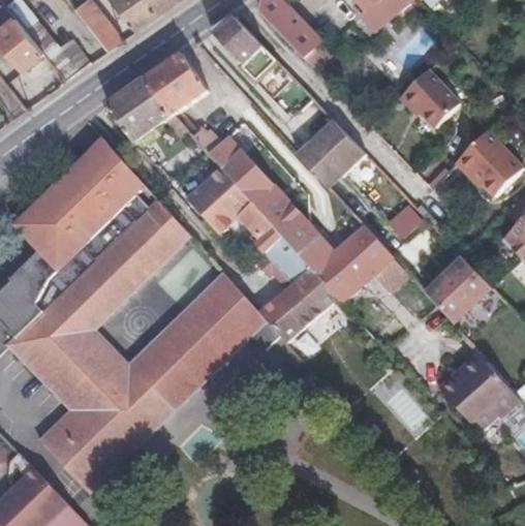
[(114,28),(91,0),(81,0),(73,6),(106,50),(119,40),(114,28)]
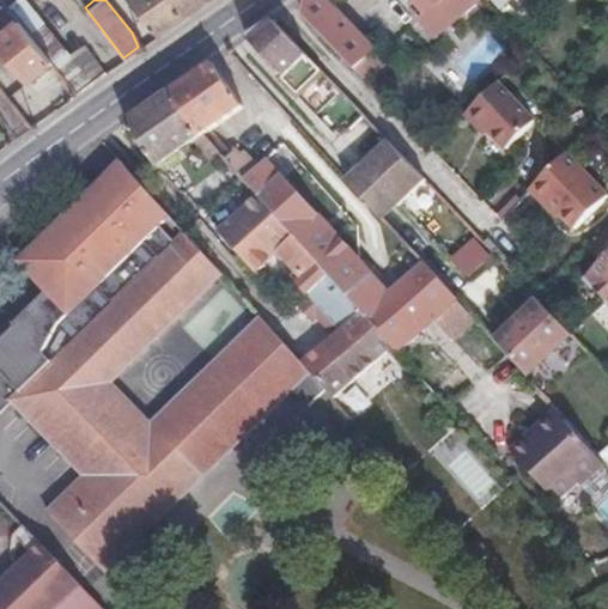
[(132,0),(158,32),(183,16),(170,0),(132,0)]
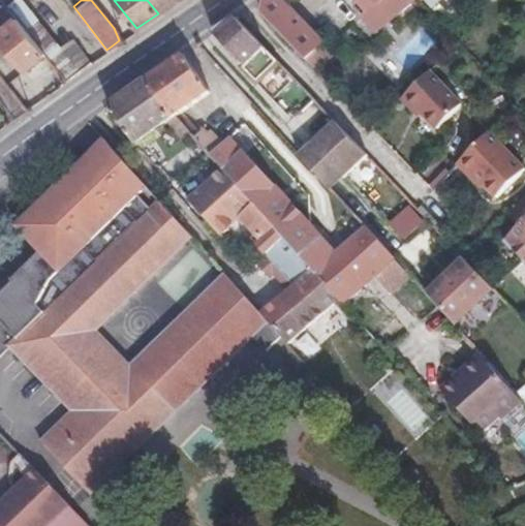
[(147,0),(158,13),(176,0),(147,0)]
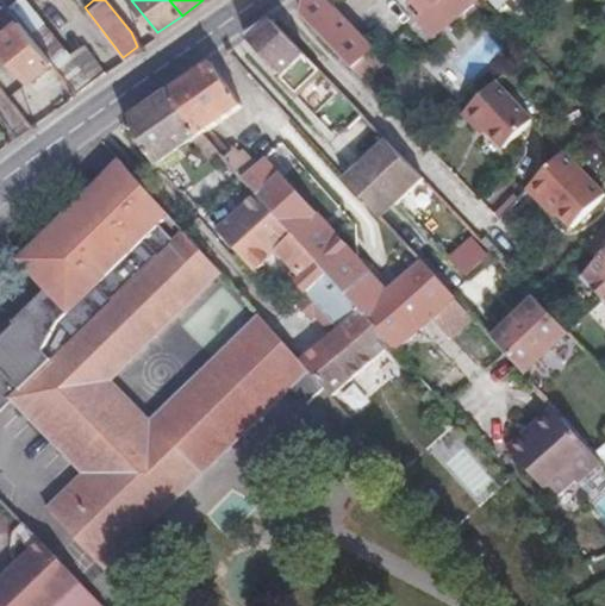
[(300,0),(299,13),(349,64),(370,45),(328,0),(300,0)]
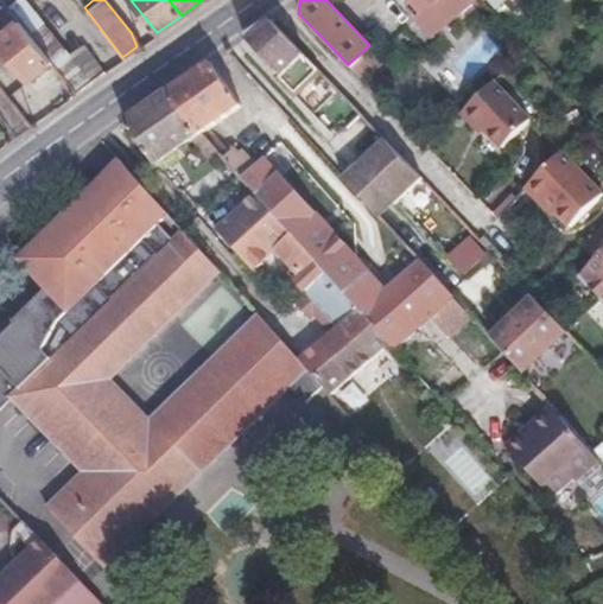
[(408,0),(418,11),(412,16),(429,35),(468,0),(408,0)]
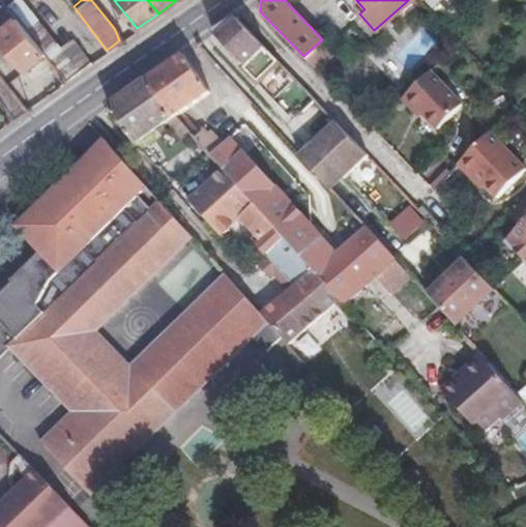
[(0,40),(22,67),(41,51),(4,4),(0,7),(0,40)]
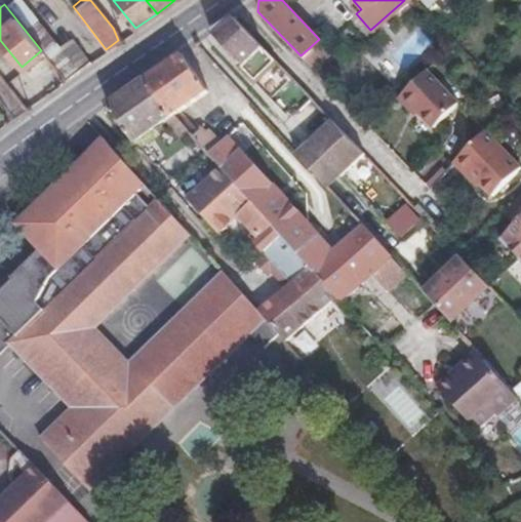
[(242,64),(240,66),(253,79),(274,58),(231,14),(209,30),(242,64)]
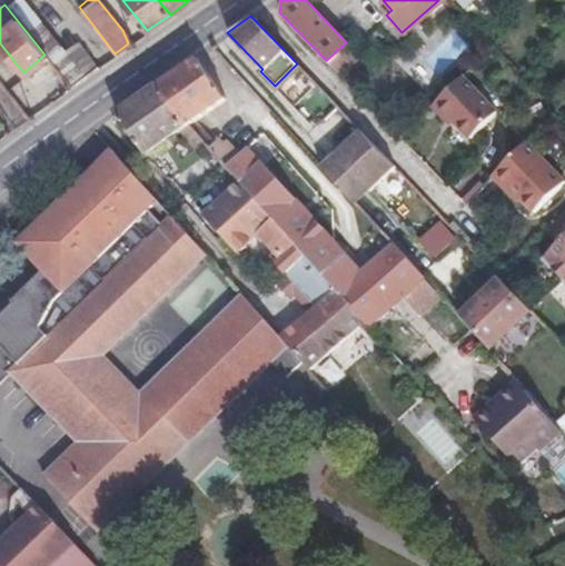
[(420,58),(436,71),(464,40),(448,26),(420,58)]
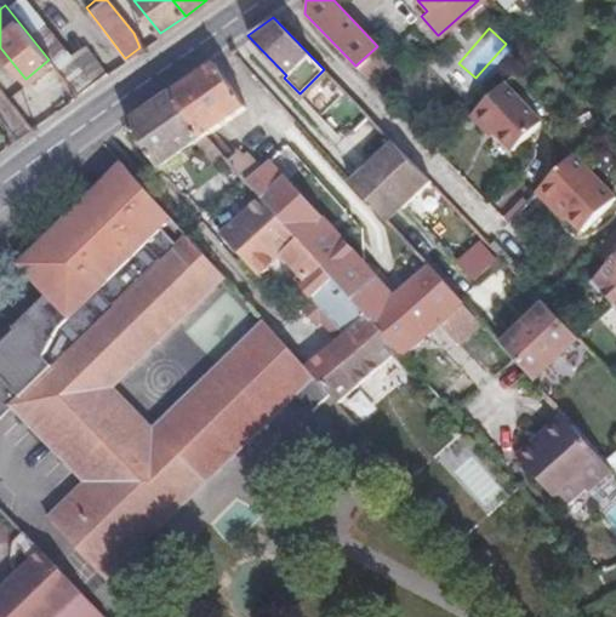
[(377,46),(355,66),(366,78),(388,57),(377,46)]
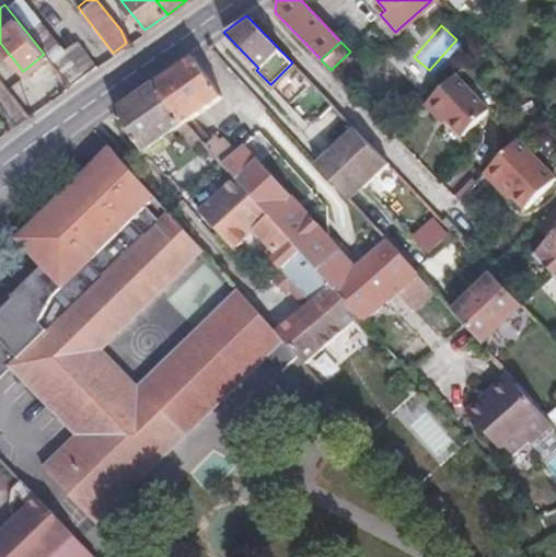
[(219,95),(190,54),(151,81),(181,123),(183,122),(189,116),(219,95)]
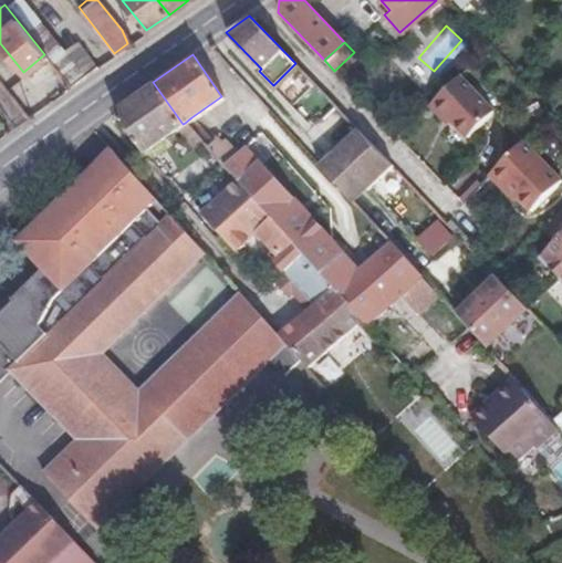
[(492,108),(457,72),(426,103),(439,115),(441,113),(449,120),(465,135),(492,108)]
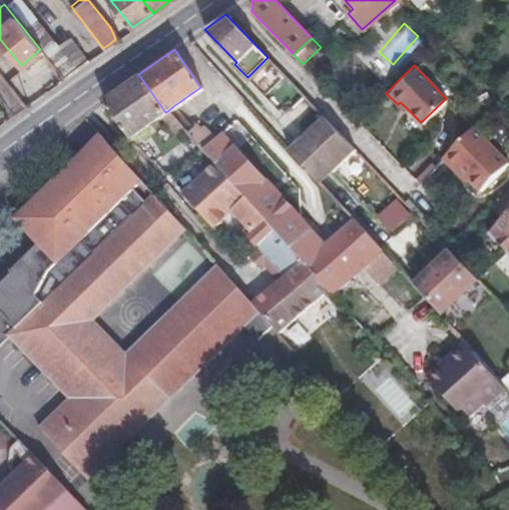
[(165,112),(138,74),(103,99),(129,137),(159,116),(175,136),(183,128),(181,127),(167,111),(165,112)]
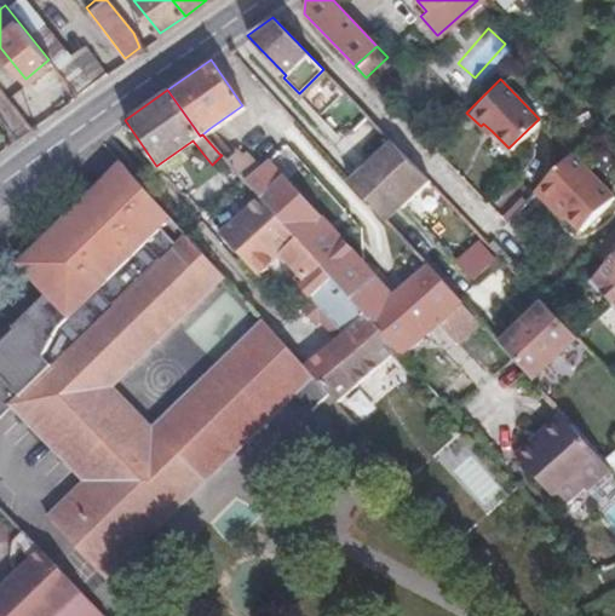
[(492,131),(483,124),(481,126),(488,134),(492,131)]
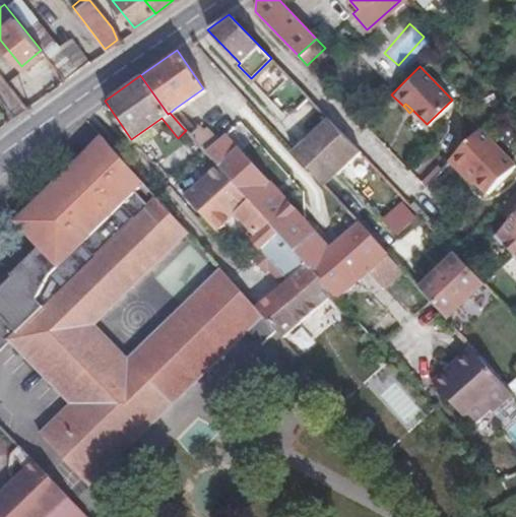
[(176,108),(170,113),(184,129),(190,123),(176,108)]
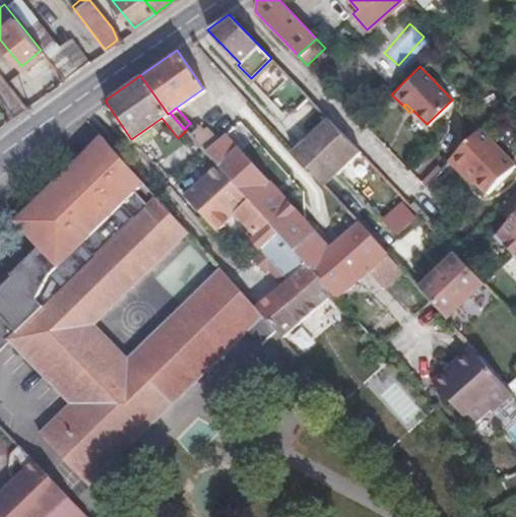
[(359,150),(327,117),(292,149),(323,183),(359,150)]
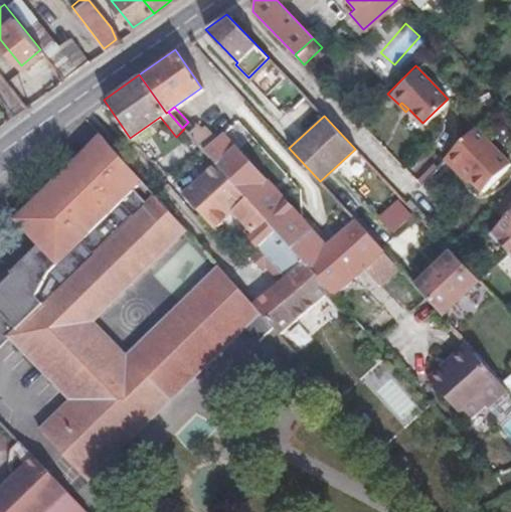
[(192,126),(188,122),(182,128),(184,129),(186,132),(192,126)]
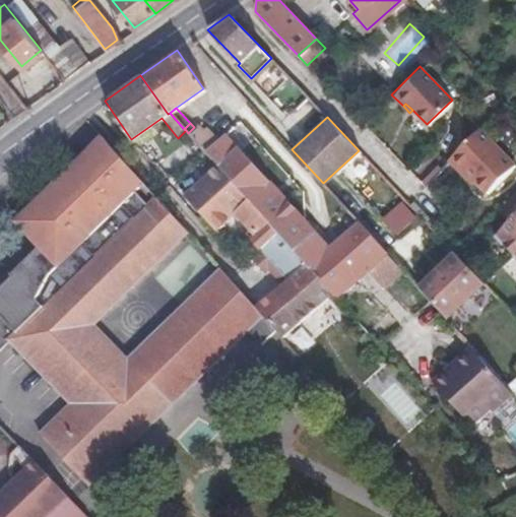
[(194,127),(188,133),(215,164),(277,232),(293,248),(314,230),(223,131),(216,138),(204,125),(201,128),(198,124),(194,127)]
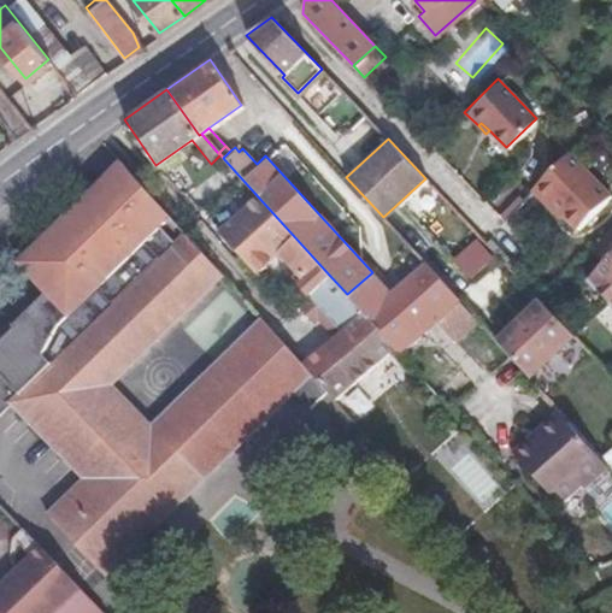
[(610,194),(568,151),(529,187),(545,201),(547,199),(562,213),(576,227),(610,194)]
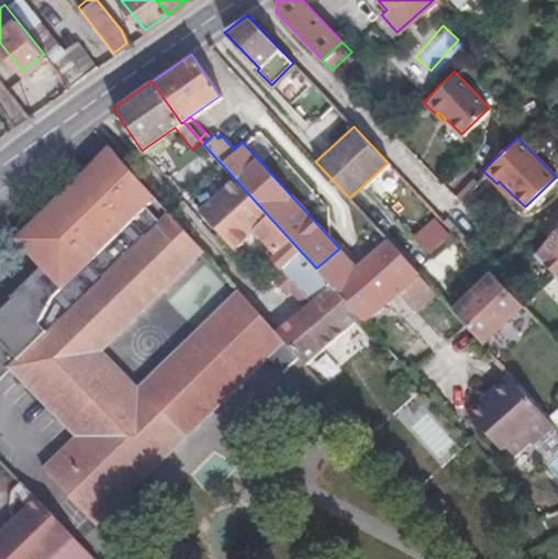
[(119,156),(108,144),(92,159),(103,171),(119,156)]
